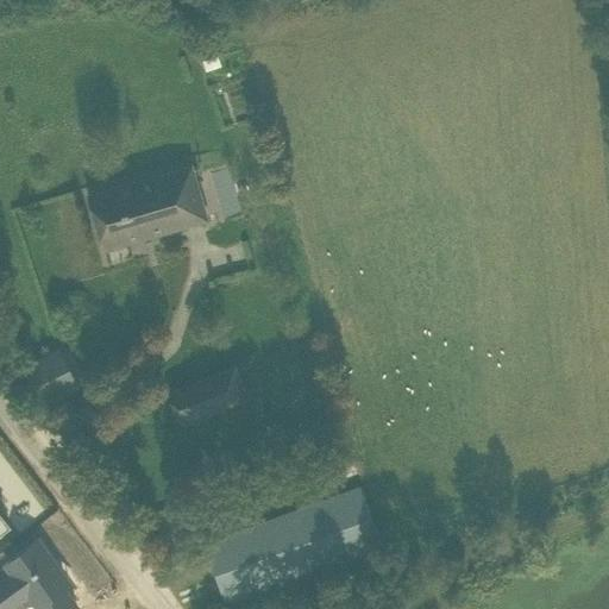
[(126,244),(209,220),(193,165),(88,196),(105,251),(106,250),(104,243),(124,237),(126,244)]
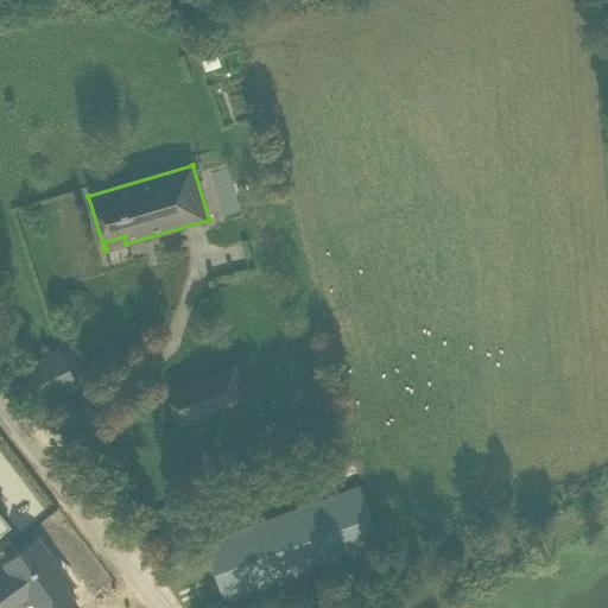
[(169,392),(182,424),(234,404),(222,372),(169,392)]
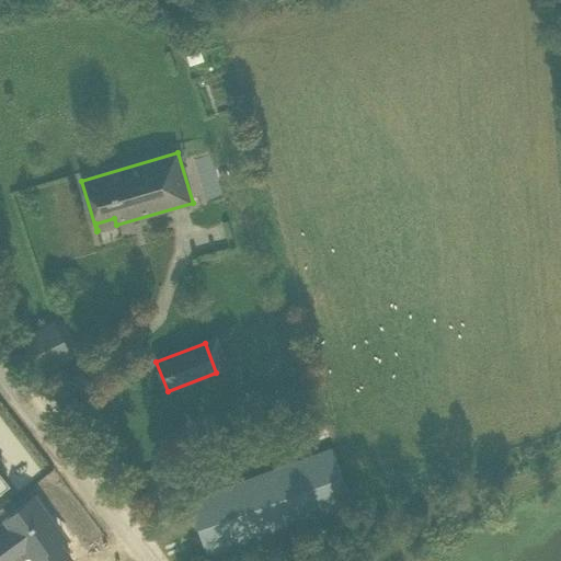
[(208,493),(187,501),(208,559),(352,506),(330,446),(208,493)]
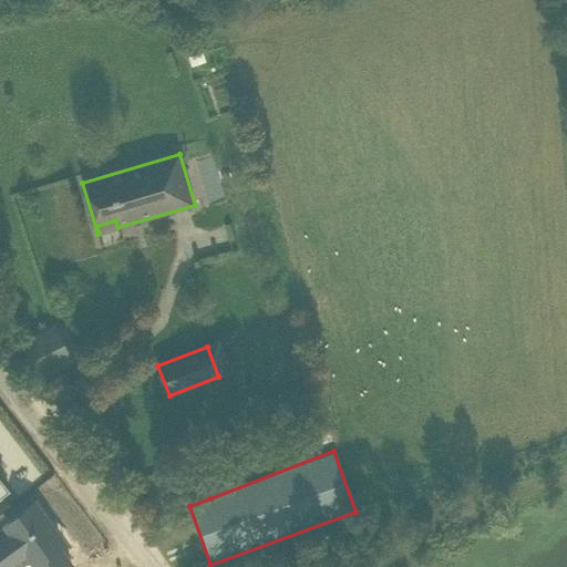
[(0,497),(9,491),(0,478),(0,497)]
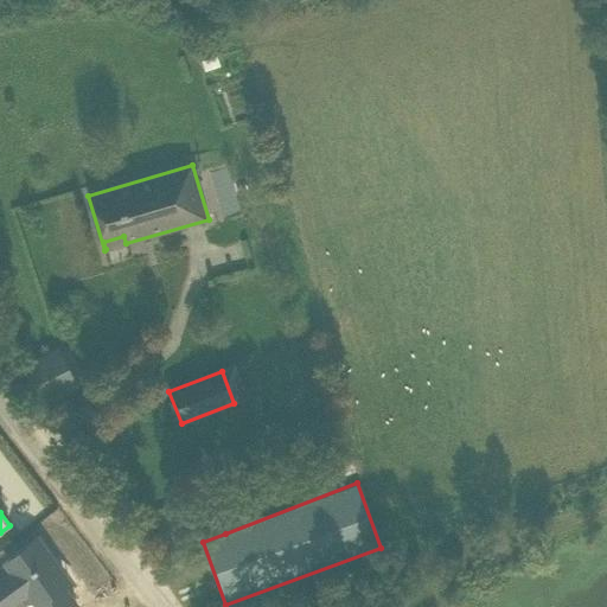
[(13,572),(0,580),(0,606),(11,606),(30,594),(38,606),(71,606),(76,605),(63,586),(65,585),(50,563),(53,561),(38,540),(6,563),(13,572)]
